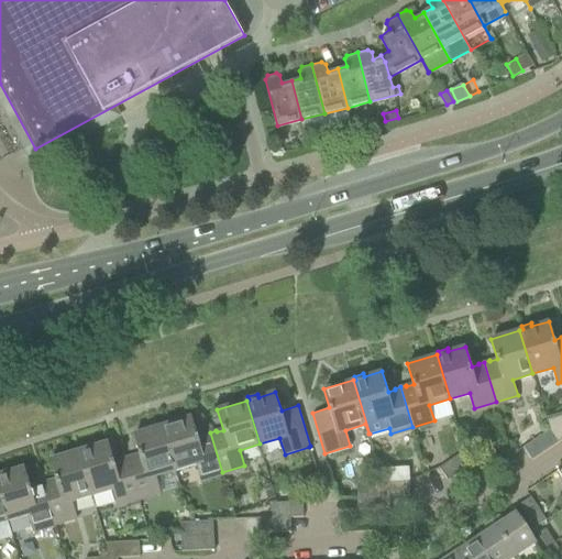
[(559,440),(561,438),(561,412),(544,418),(548,429),(549,428),(551,427),(559,440)]
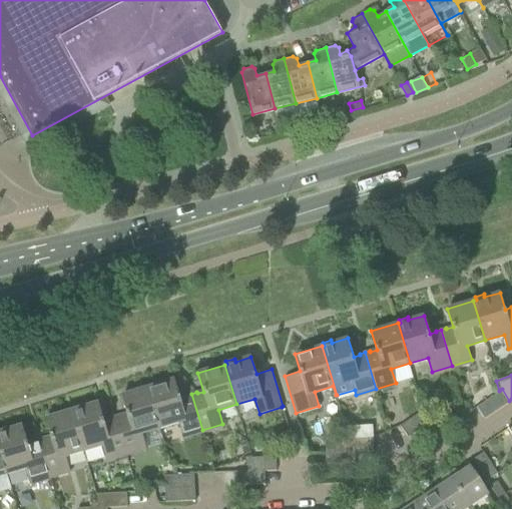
[(150,387),(147,388),(159,427),(178,422),(182,436),(202,430),(191,394),(186,395),(186,397),(180,398),(175,380),(158,384),(157,381),(149,384),(150,387)]
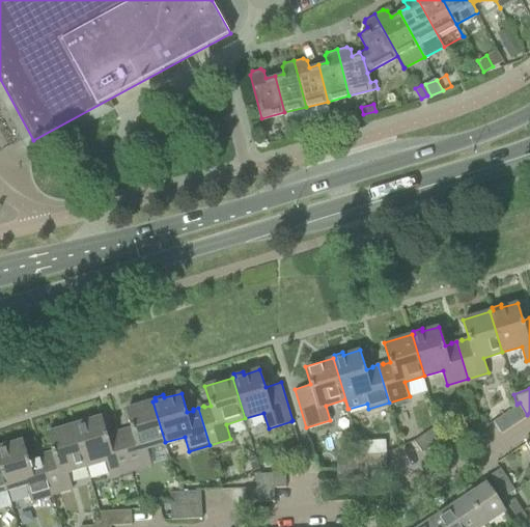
[(147,448),(165,442),(152,401),(126,409),(132,428),(126,431),(124,430),(119,431),(131,469),(151,463),(147,448)]
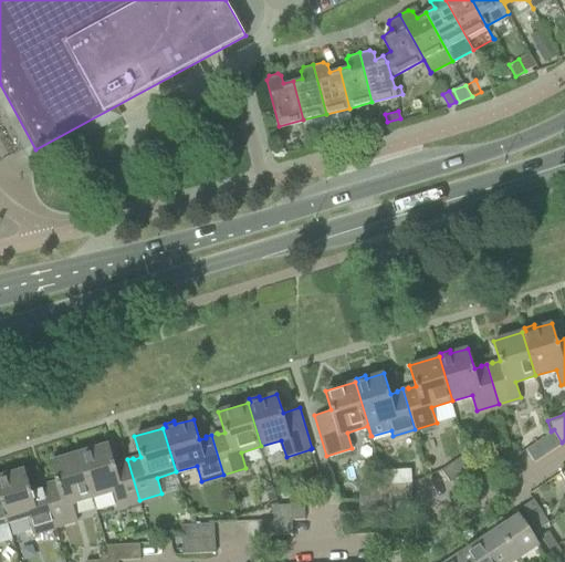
[(534,461),(562,443),(554,429),(552,430),(551,432),(525,449),(531,462),(534,461)]
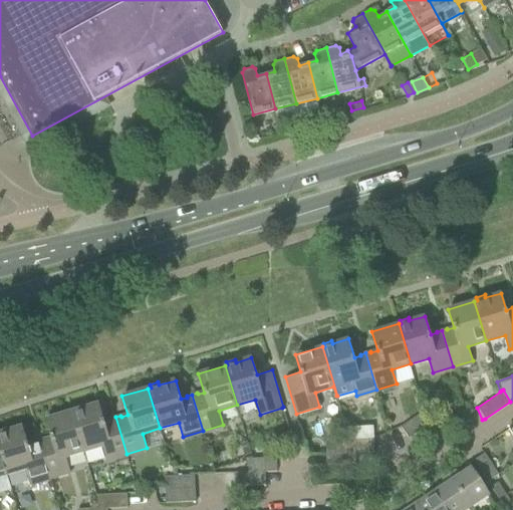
[(74,411),(72,411),(84,451),(102,445),(106,460),(126,454),(115,417),(110,419),(110,420),(104,422),(99,403),(82,408),(82,405),(73,408),(74,411)]
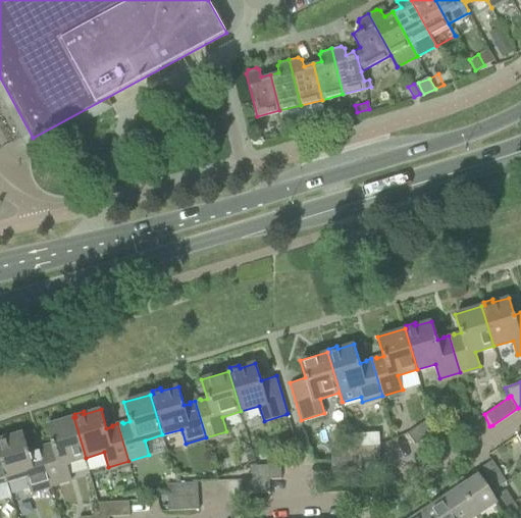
[(440,425),(438,426),(431,415),(408,431),(415,444),(430,433),(441,425),(440,425)]
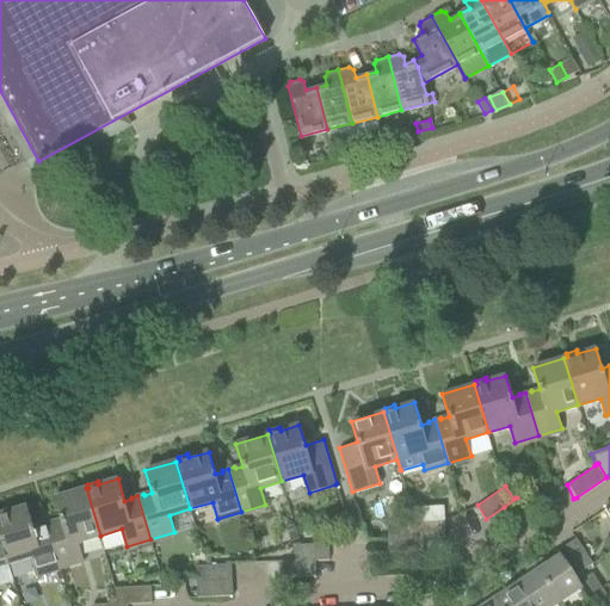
[(512,519),(542,500),(534,487),(516,498),(517,498),(504,507),(512,519)]
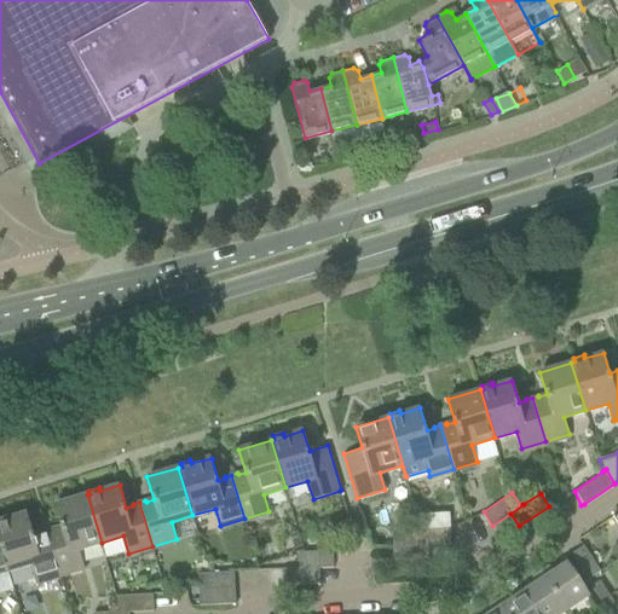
[(79,549),(102,543),(87,494),(55,504),(62,527),(55,529),(53,528),(47,529),(61,574),(85,567),(79,549)]
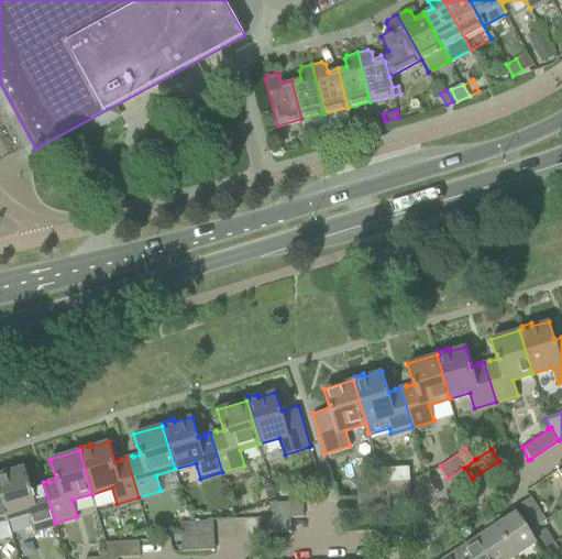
[(0,489),(9,519),(32,512),(36,528),(55,523),(43,482),(37,484),(37,485),(31,488),(24,467),(7,472),(6,469),(0,470),(0,489)]
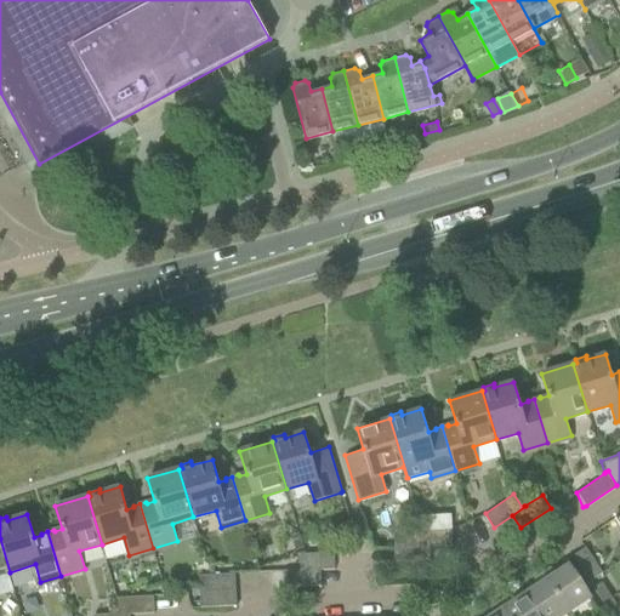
[(451,528),(415,530),(415,545),(415,546),(431,545),(453,543),(451,528)]
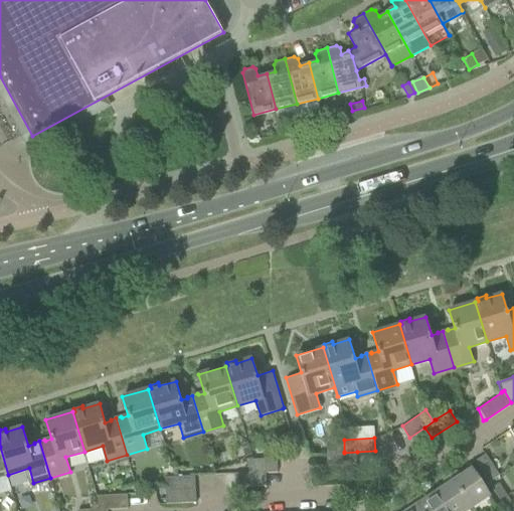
[(0,476),(8,475),(0,447),(0,476)]
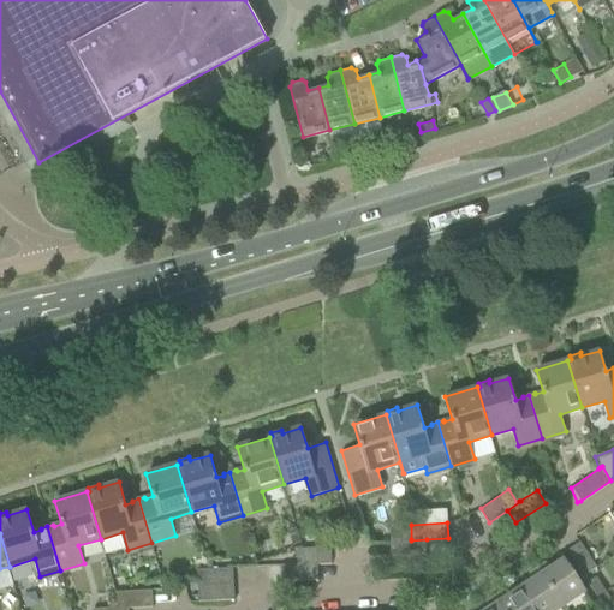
[(427,539),(411,540),(411,539),(389,540),(391,557),(428,555),(427,539)]
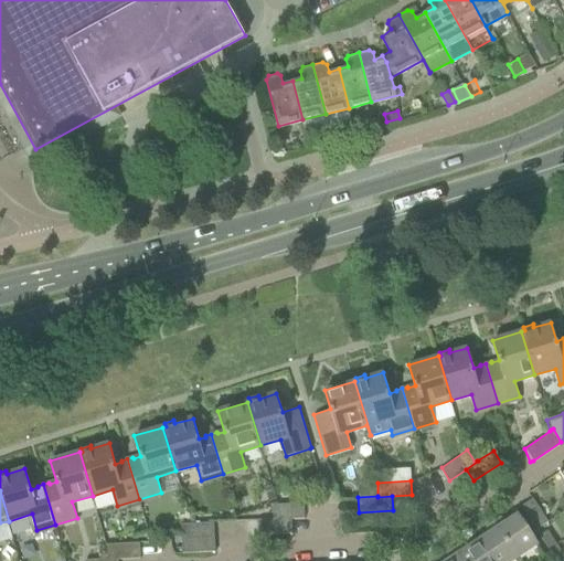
[(547,520),(544,516),(532,497),(521,505),(536,528),(547,520)]
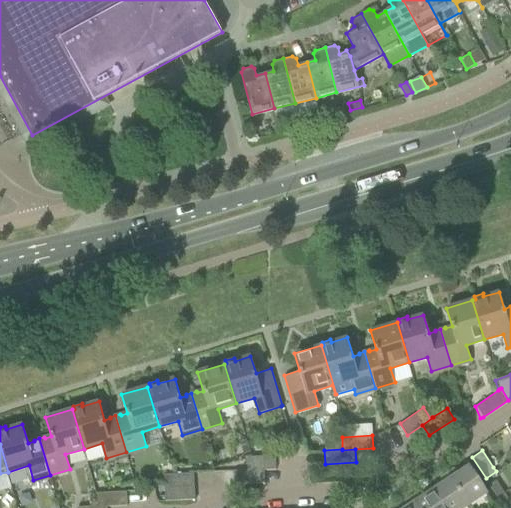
[(264,469),(276,468),(275,454),(244,455),(245,468),(264,469)]
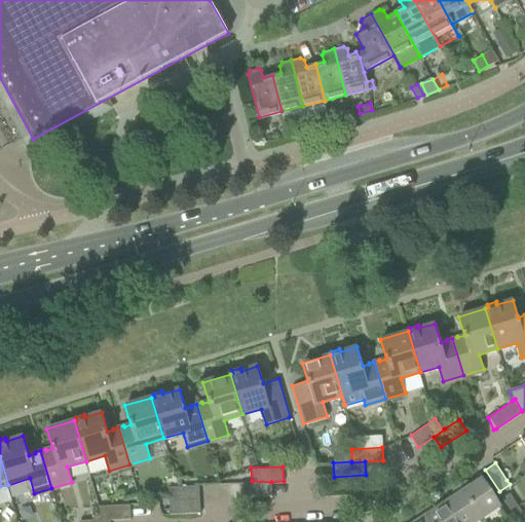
[(501,506),(493,494),(482,477),(471,485),(467,480),(460,484),(482,518),(501,506)]
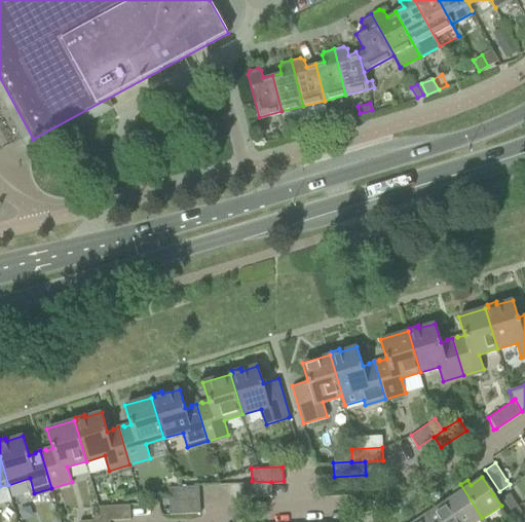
[(272,495),(271,482),(252,481),(240,482),(240,496),(272,495)]
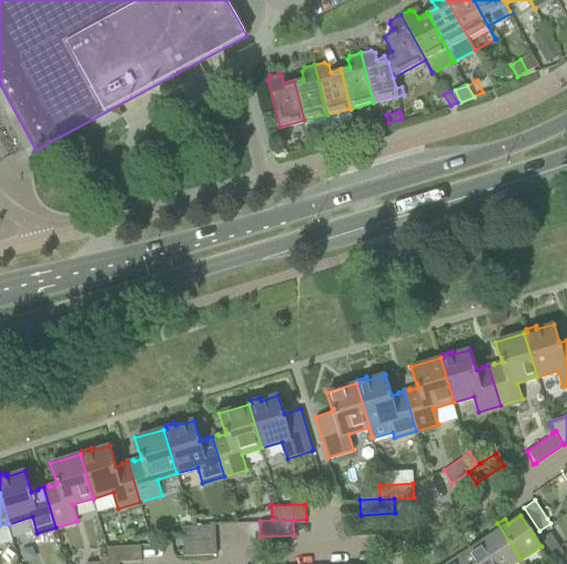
[(494,563),(514,563),(520,560),(497,523),(488,529),(493,534),(481,542),(494,563)]
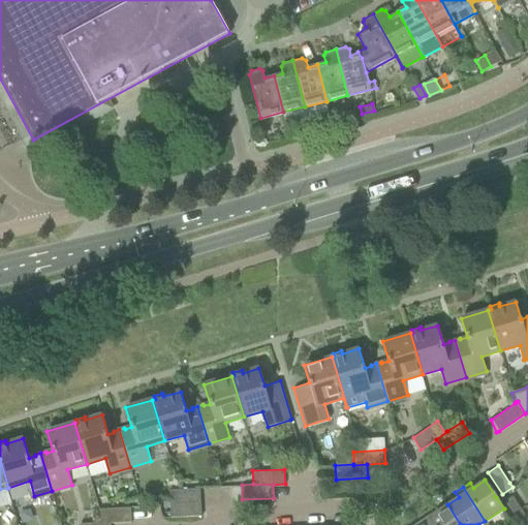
[(200,500),(200,489),(200,488),(169,489),(169,502),(200,500)]
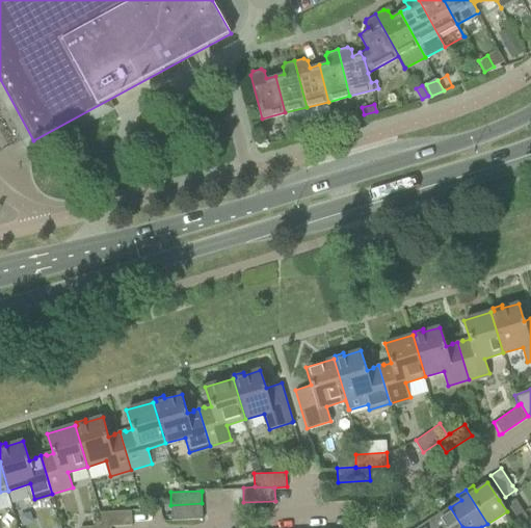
[(514,498),(508,502),(516,517),(524,511),(514,498)]
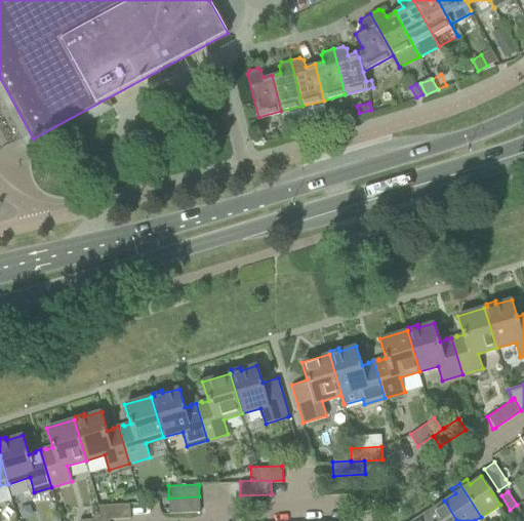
[(169,513),(200,511),(199,496),(168,498),(169,513)]
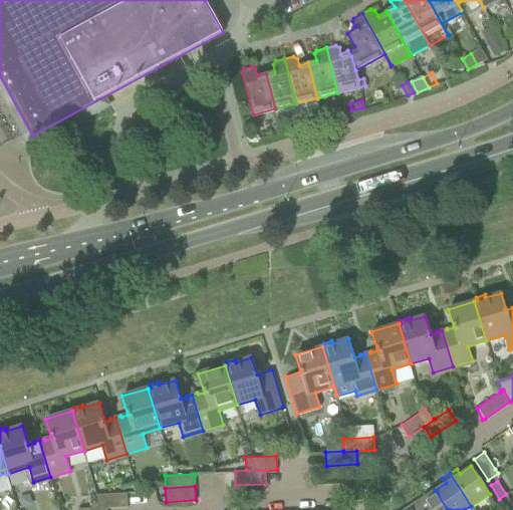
[(447,509),(435,490),(424,498),(420,493),(413,497),(421,509),(447,509)]
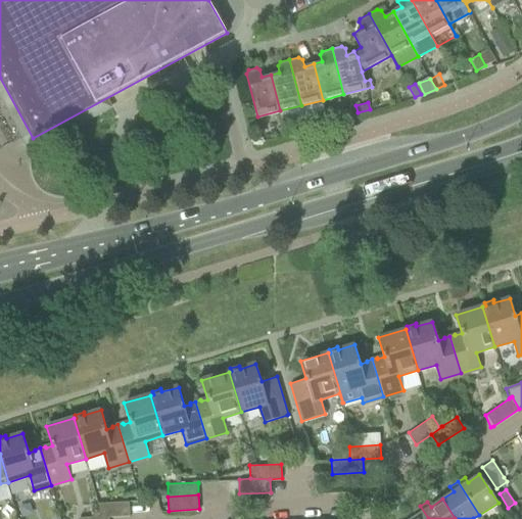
[(130,501),(97,503),(98,515),(99,516),(109,516),(130,515),(130,501)]
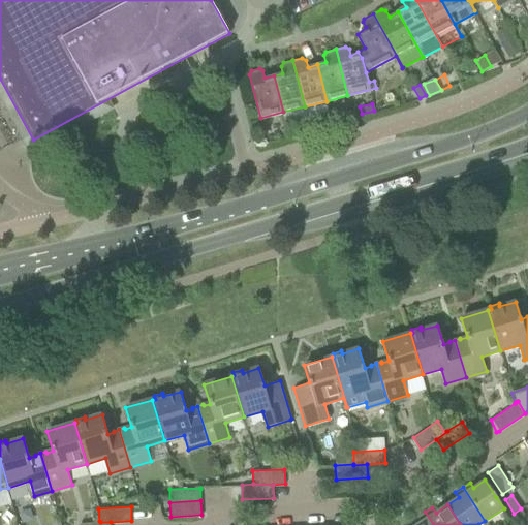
[(521,524),(524,524),(527,523),(527,519),(521,508),(514,514),(521,524)]
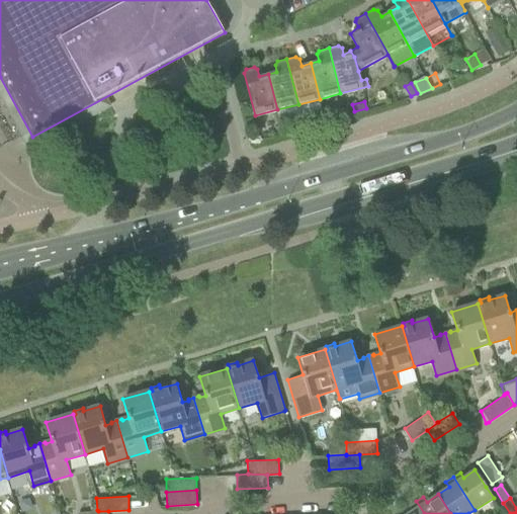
[(424,513),(416,501),(409,506),(413,511),(408,513),(424,513)]
